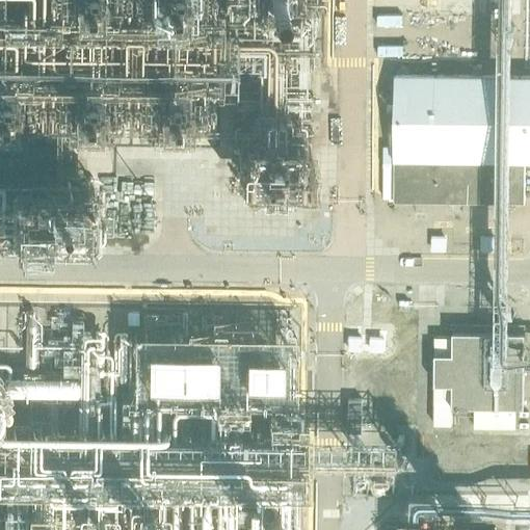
[(529,78),(393,77),(391,204),(523,205),(523,163),(529,163),(529,78)]
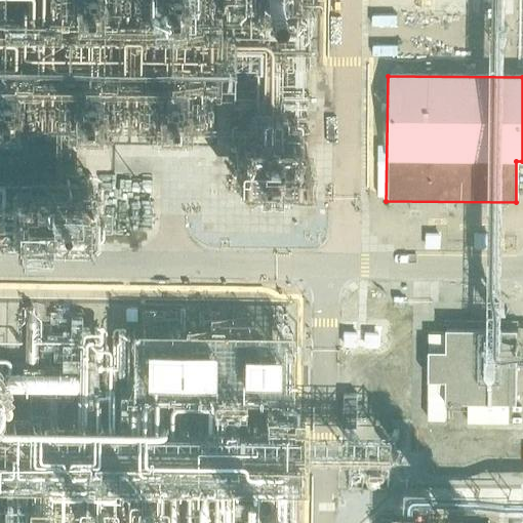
[(0,367),(11,376),(67,305),(43,286),(0,342),(0,367)]
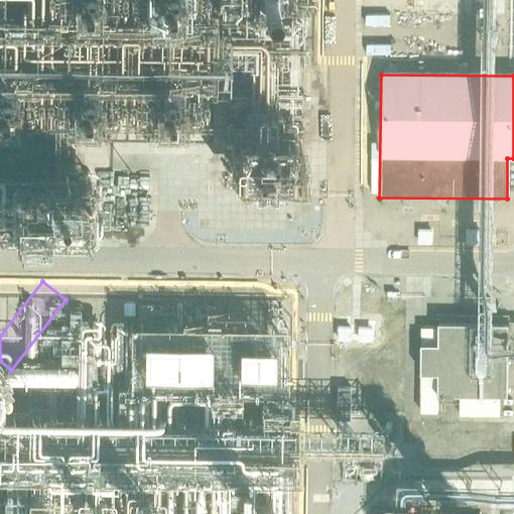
[(163,354),(226,354),(226,315),(163,315),(163,354)]
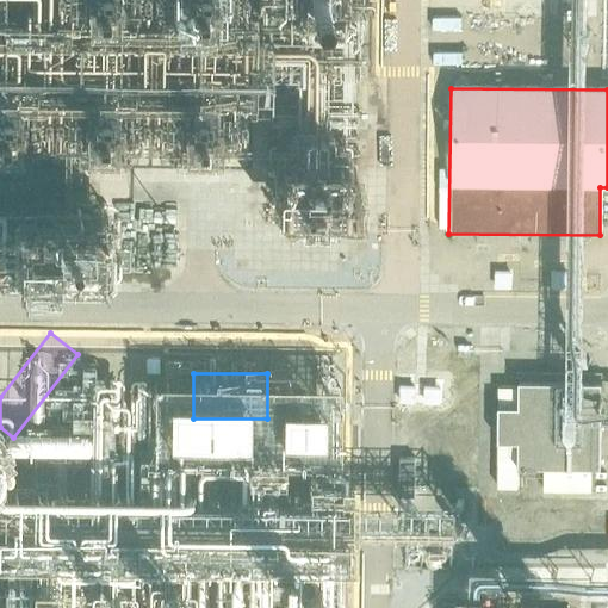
[(346,413),(345,380),(318,380),(318,413),(346,413)]
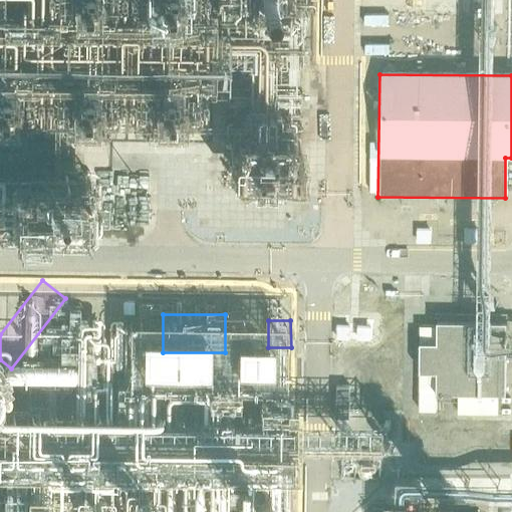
[(456,403),(456,415),(496,415),(496,396),(504,396),(505,323),(490,323),(435,322),(435,327),(418,326),(417,419),(434,419),(435,403),(456,403)]
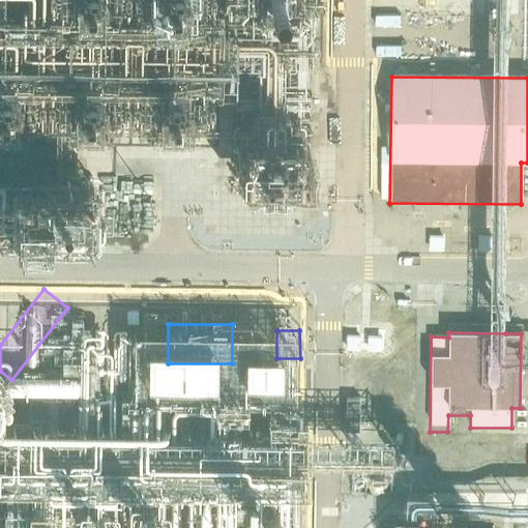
[(263,416),(250,448),(280,460),(292,429),(263,416)]
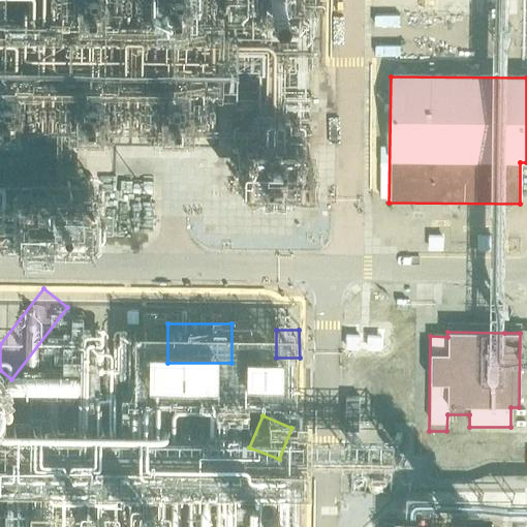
[(466,526),(468,502),(424,501),(422,526),(466,526)]
